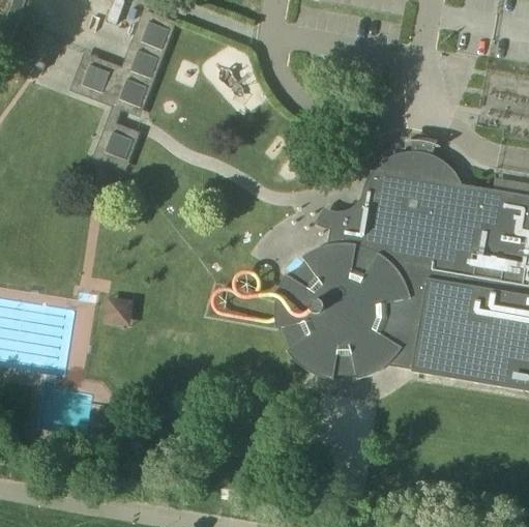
[(34,54),(31,63),(42,68),(56,33),(28,23),(36,2),(30,0),(0,0),(0,51),(15,58),(19,48),(34,54)]
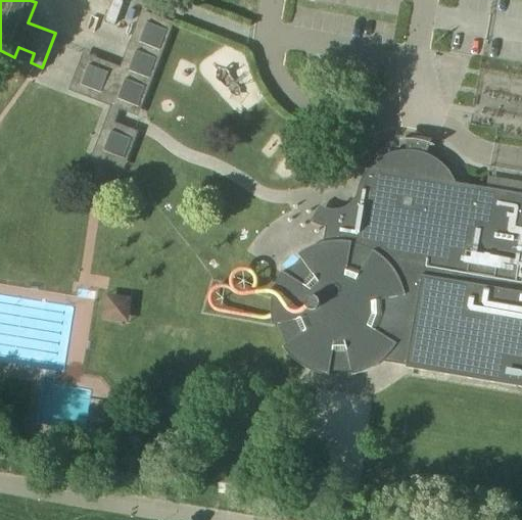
[(162,46),(172,20),(150,13),(141,38),(162,46)]
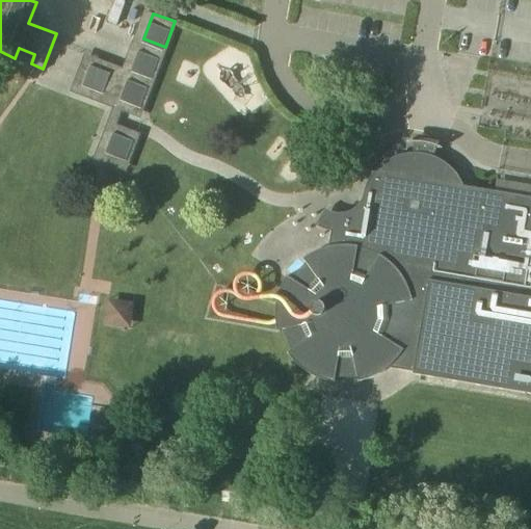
[(133,67),(152,75),(160,57),(140,49),(133,67)]
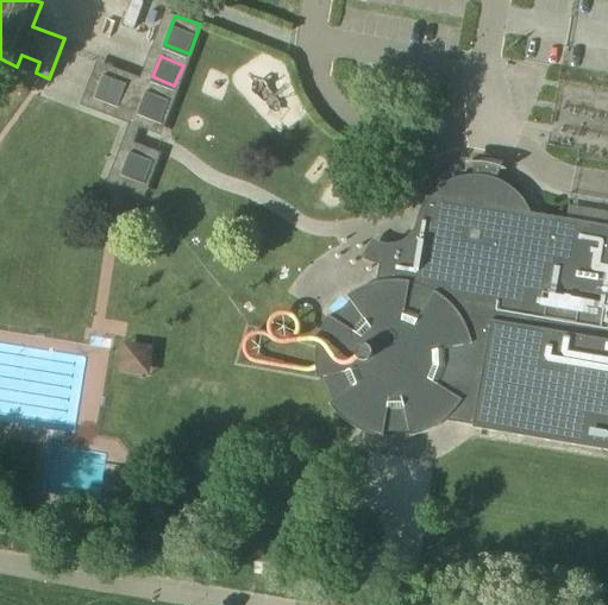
[(106,61),(93,92),(119,102),(132,71),(106,61)]
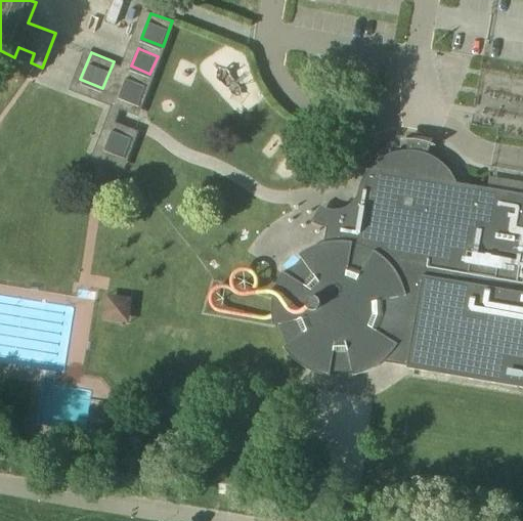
[(120,95),(140,102),(148,82),(127,75),(120,95)]
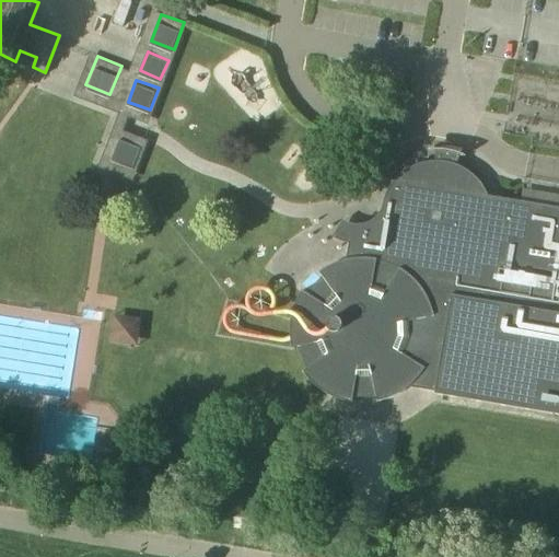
[(113,158),(137,166),(148,136),(124,127),(113,158)]
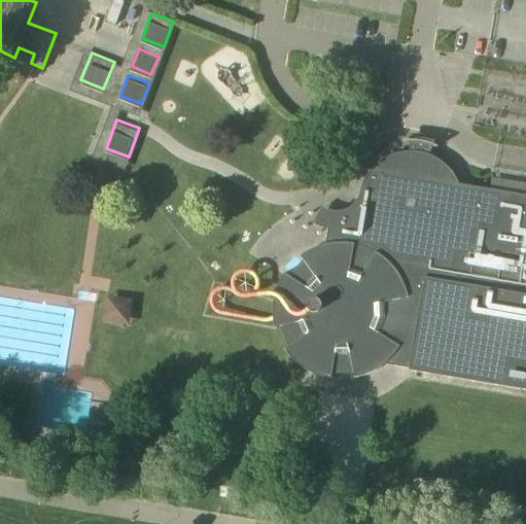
[(525,193),(475,184),(472,193),(461,190),(459,181),(457,178),(456,175),(453,170),(449,166),(446,163),(442,160),(437,156),(433,154),(428,152),(435,136),(429,134),(422,132),(415,131),(409,131),(410,149),(406,149),(400,150),(396,151),(389,153),(382,158),(380,159),(378,161),(375,164),(371,167),(367,171),(365,175),(364,177),(360,186),(359,190),(358,196),(355,200),(351,204),(346,207),(341,208),(336,209),(330,208),(327,226),(325,242),(318,244),(312,247),(306,250),(300,254),(301,255),(303,257),(288,274),(285,272),(285,271),(284,271),(283,272),(281,277),(278,283),(275,290),(274,298),(274,299),(273,305),(273,312),(273,319),(275,326),(276,325),(279,324),(288,344),(285,346),(284,346),(288,352),(289,353),(293,357),(299,362),(305,367),(311,370),(318,373),(324,375),(331,376),(331,375),(331,372),(354,371),(354,374),(354,376),(362,374),(370,371),(377,367),(384,361),(387,359),(410,362),(409,365),(409,369),(525,388),(525,193)]
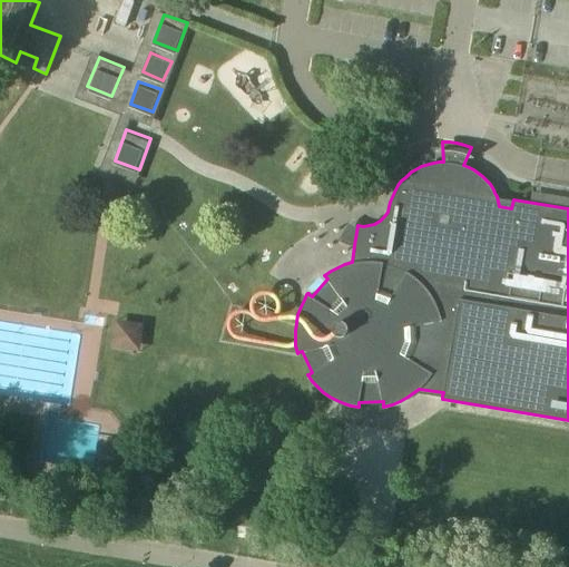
[(115,318),(114,346),(143,348),(144,319),(115,318)]
